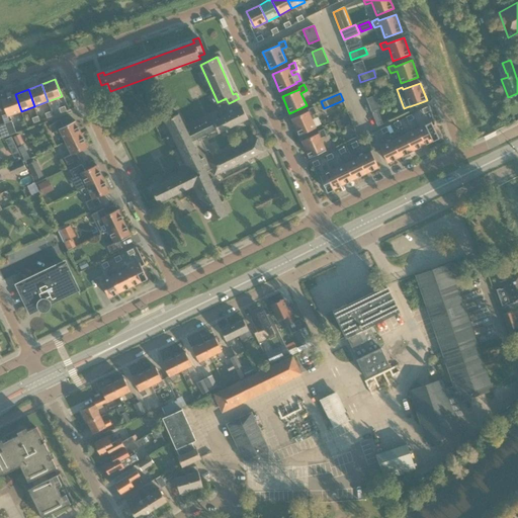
[(21,111),(15,94),(2,99),(8,116),(21,111)]
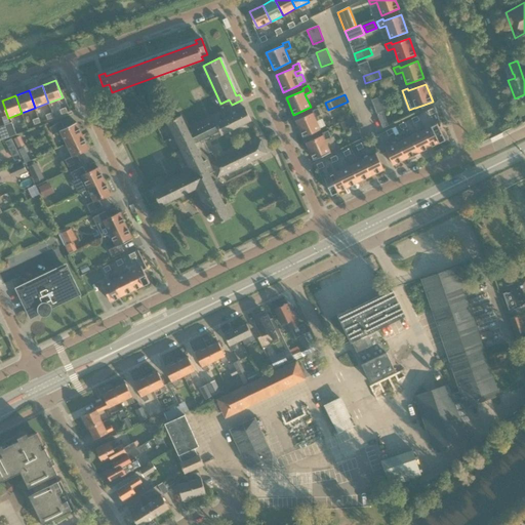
[(371,99),(376,113),(388,109),(382,95),(371,99)]
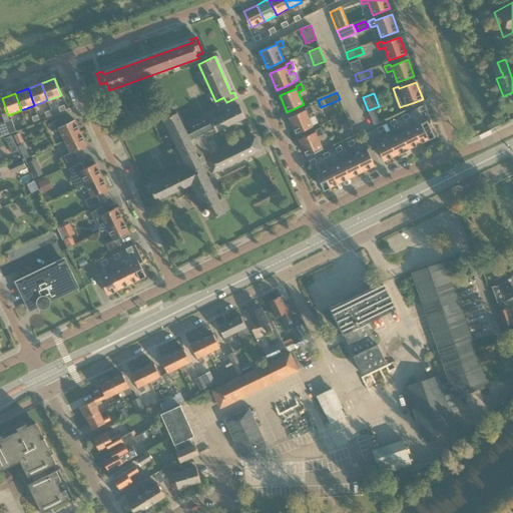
[(297,133),(313,126),(308,114),(314,111),(311,105),(306,108),(306,110),(290,117),(297,133)]
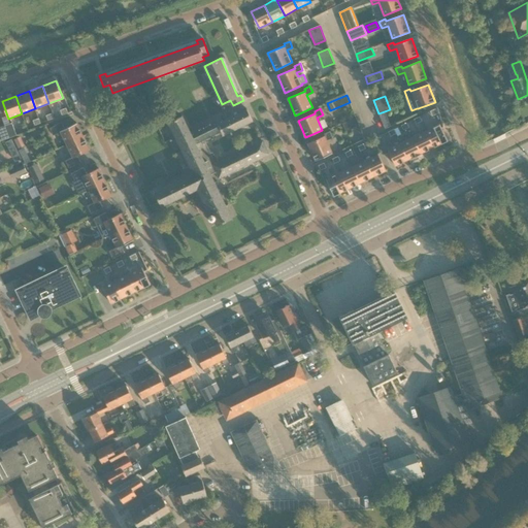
[(220,177),(269,154),(263,140),(216,163),(204,139),(222,131),(223,135),(253,121),(248,109),(223,121),(221,118),(191,133),(183,116),(169,123),(194,174),(155,193),(161,206),(198,189),(210,215),(209,215),(208,218),(209,220),(212,220),(215,219),(218,225),(232,218),(210,174),(217,171),(220,177)]
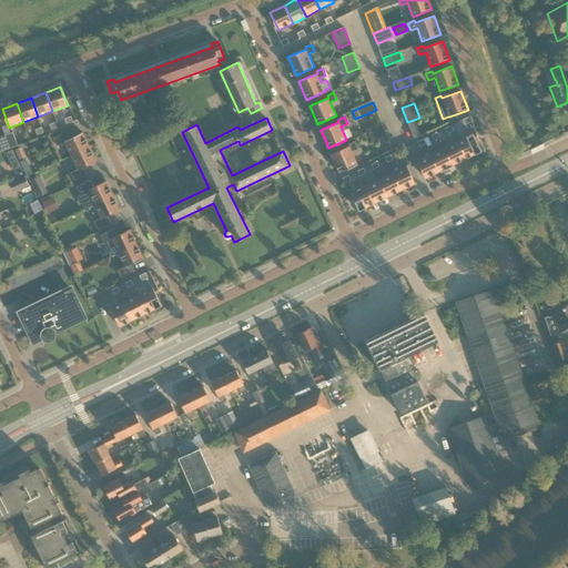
[(386,135),(382,127),(368,133),(372,141),(386,135)]
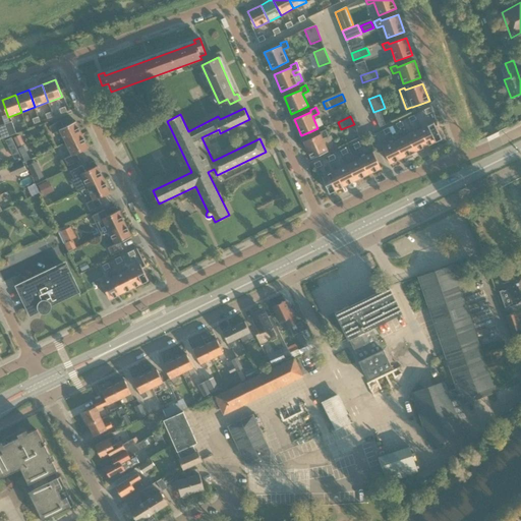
[(11,121),(5,124),(9,136),(16,133),(11,121)]
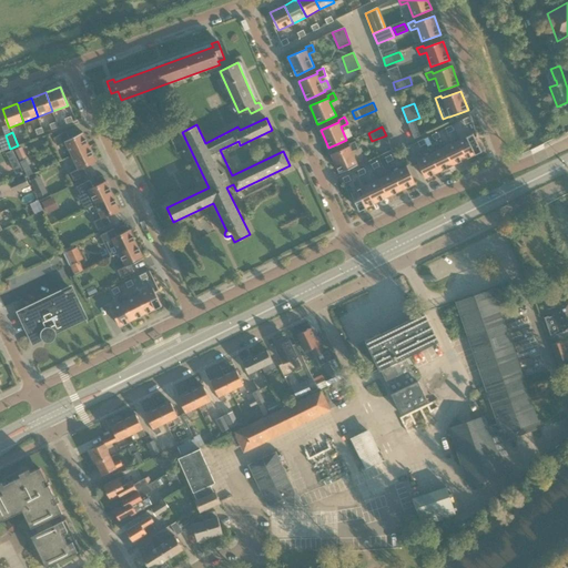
[(66,142),(72,155),(90,146),(83,132),(70,139),(67,132),(53,138),(58,145),(66,142)]
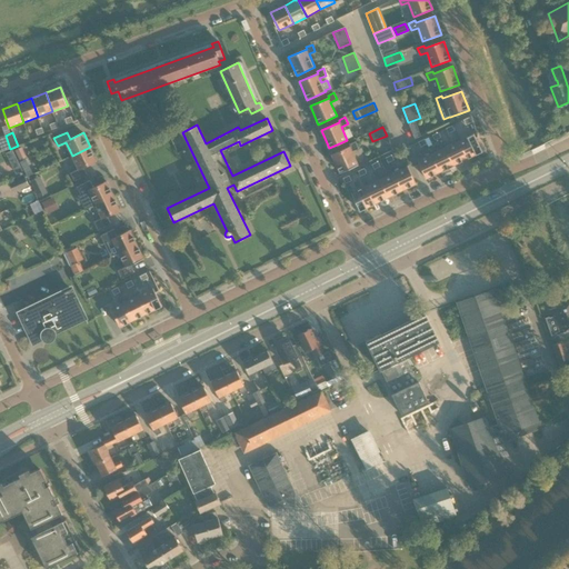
[(473,133),(459,140),(468,158),(482,151),(473,133)]
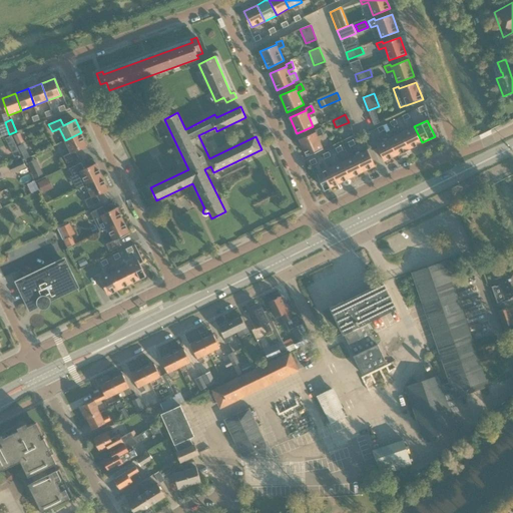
[(9,134),(5,122),(0,123),(0,130),(2,136),(9,134)]
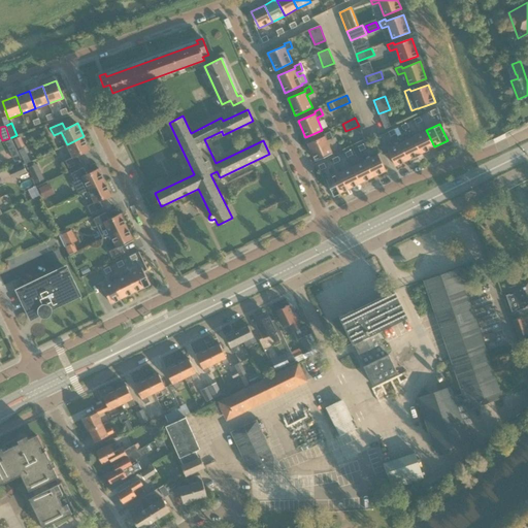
[(422,153),(434,146),(426,130),(414,136),(422,153)]
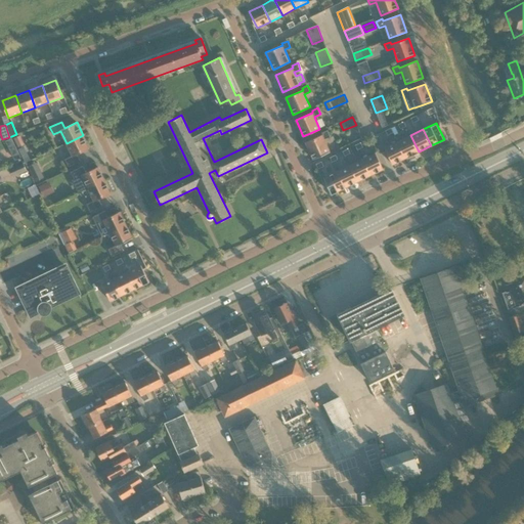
[(322,134),(306,142),(313,160),(330,151),(324,139),(331,136),(328,130),(321,133),(322,134)]
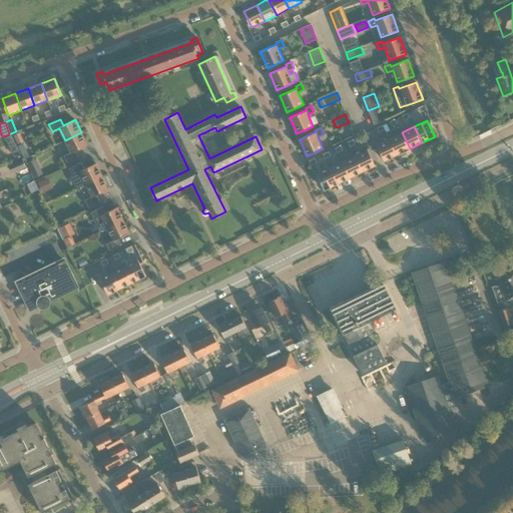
[(18,144),(24,142),(19,132),(13,135),(18,144)]
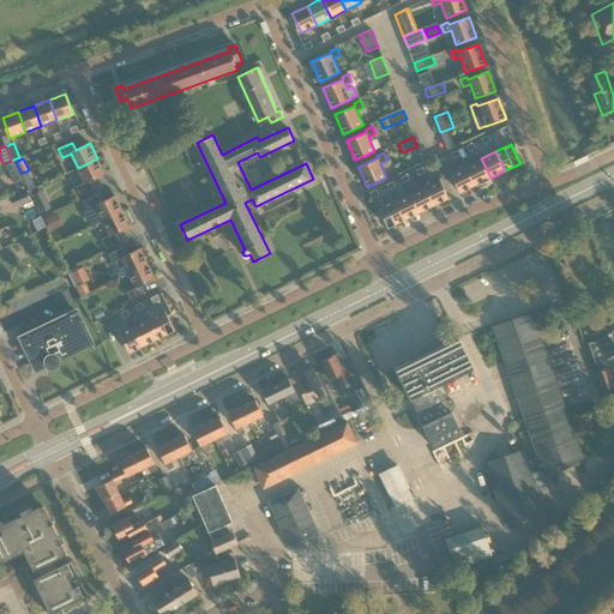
[(104,174),(97,158),(78,168),(85,182),(76,187),(80,196),(94,188),(90,181),(104,174)]
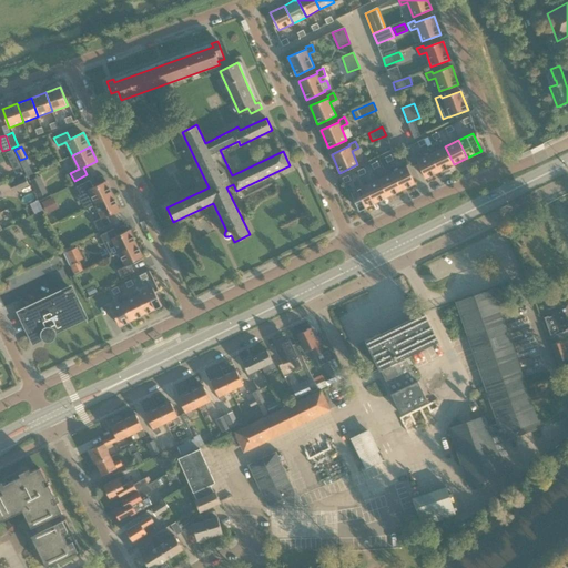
[(445,146),(432,153),(439,172),(454,164),(445,146)]
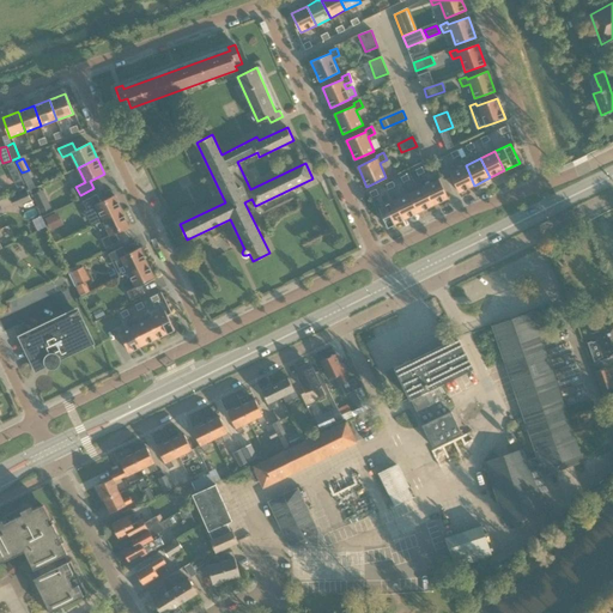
[(10,174),(19,169),(16,162),(7,165),(10,174)]
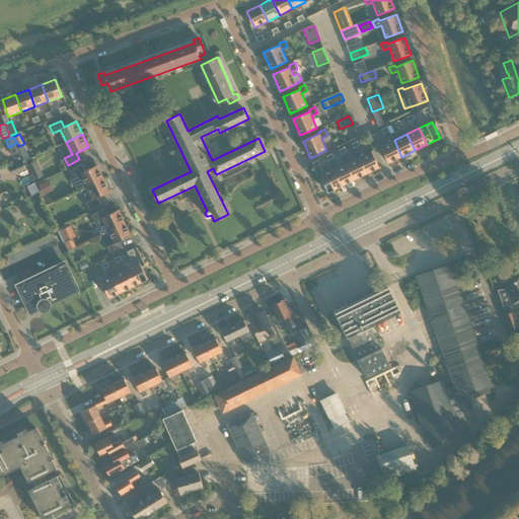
[(401,157),(394,140),(381,147),(389,163),(401,157)]
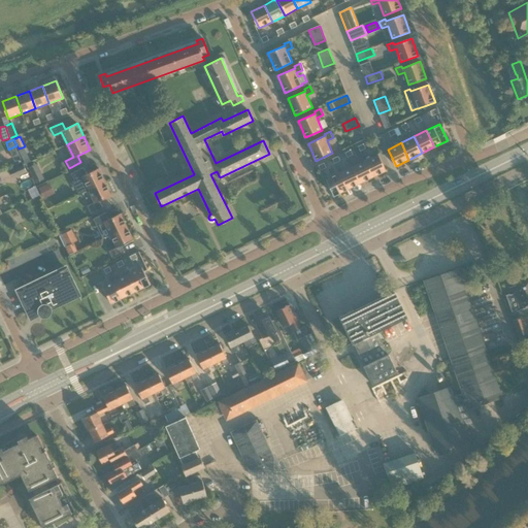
[(20,150),(24,164),(30,162),(26,147),(20,150)]
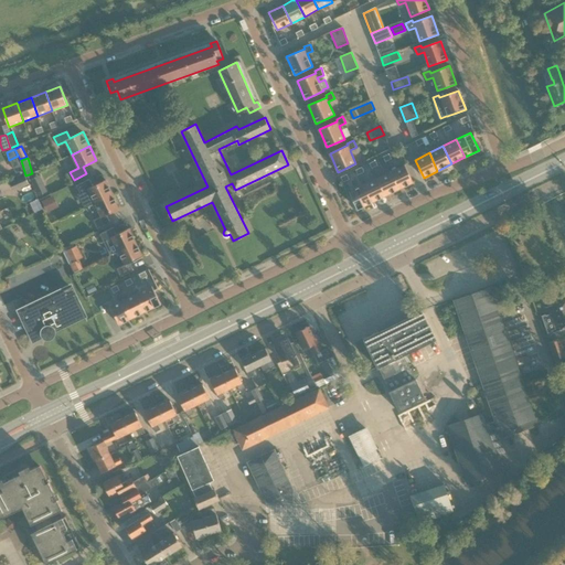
[(18,160),(12,162),(17,172),(22,169),(18,160)]
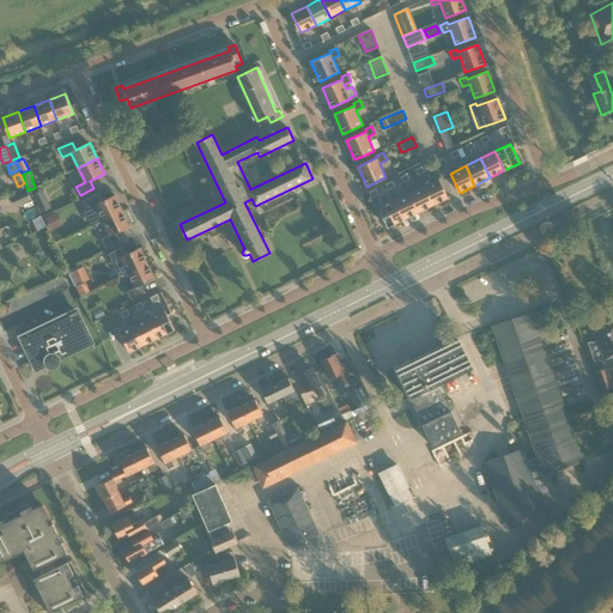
[(439,178),(424,186),(432,205),(448,198),(439,178)]
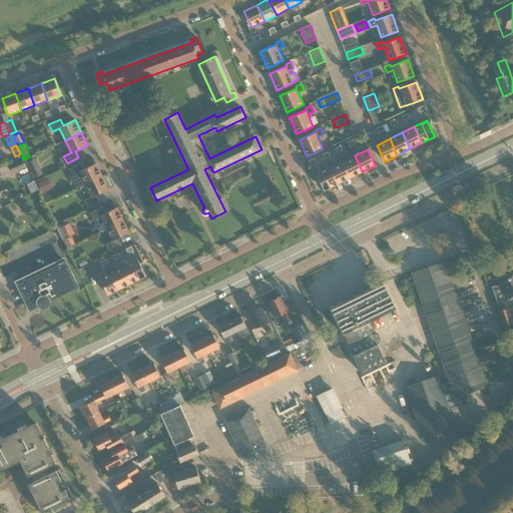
[(355,155),(342,161),(350,178),(362,171),(355,155)]
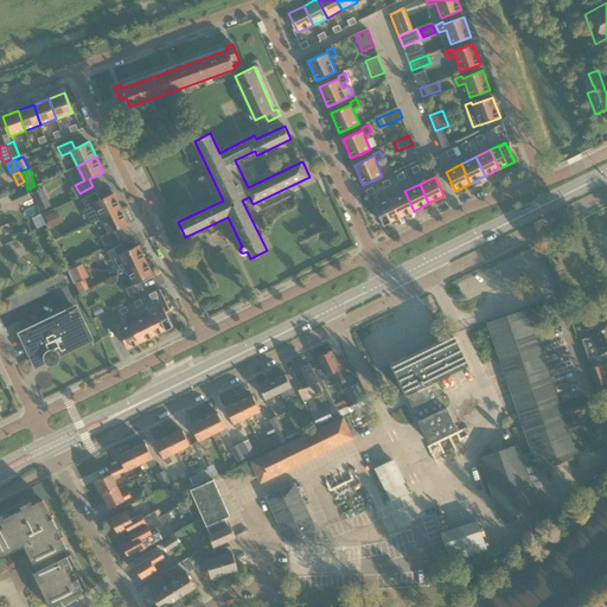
[(27,189),(11,196),(14,205),(31,198),(27,189)]
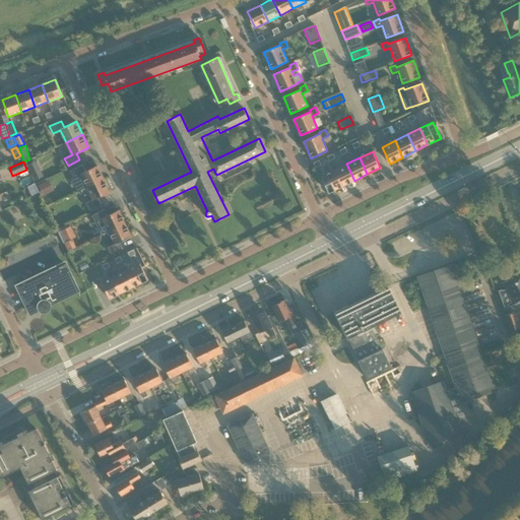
[(346,164),(334,170),(342,187),(354,181),(346,164)]
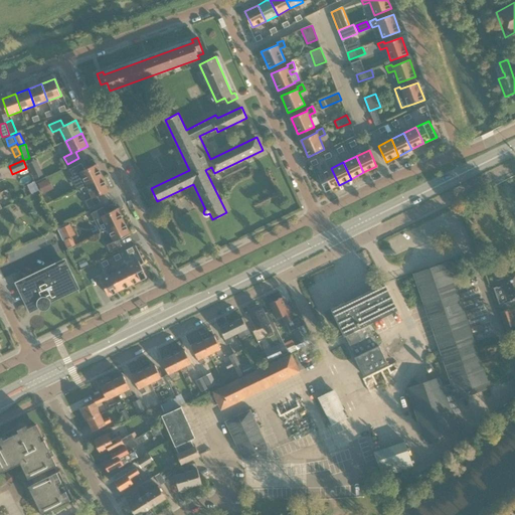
[(76,189),(87,185),(103,177),(97,164),(84,170),(81,164),(69,169),(73,176),(70,177),(76,189)]
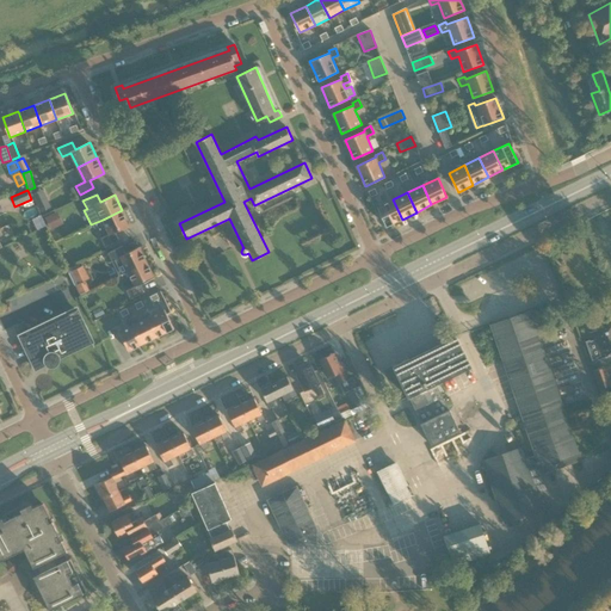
[(402,220),(393,199),(377,208),(387,227),(402,220)]
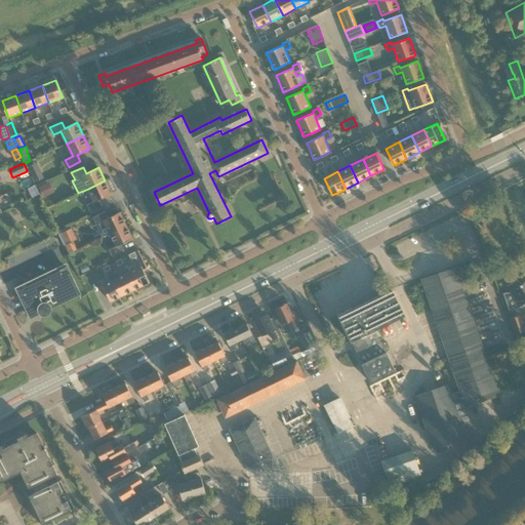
[(40,172),(33,175),(36,182),(43,177),(40,172)]
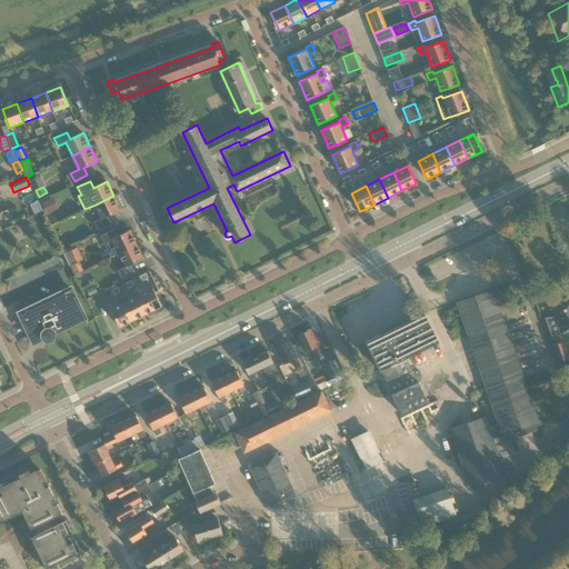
[(120,210),(113,196),(96,205),(102,218),(95,222),(98,230),(110,223),(107,217),(120,210)]
